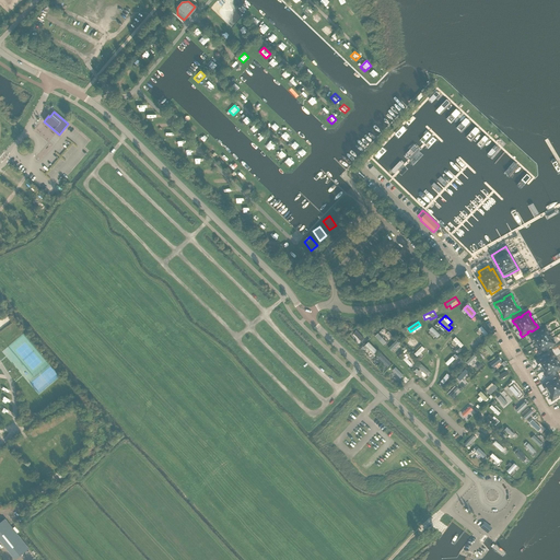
[(432,326),(429,330),(438,338),(441,334),(432,326)]
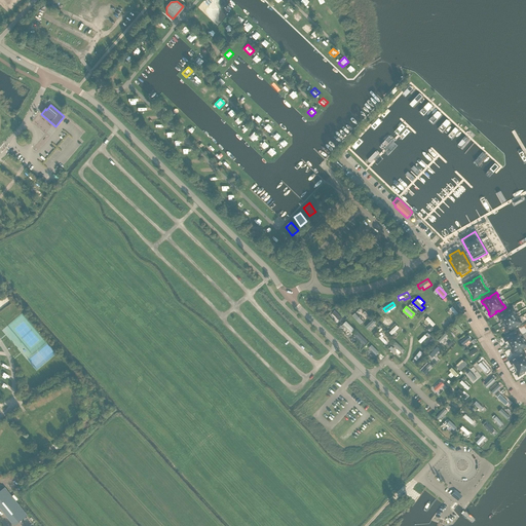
[(453,306),(450,308),(456,316),(459,313),(453,306)]
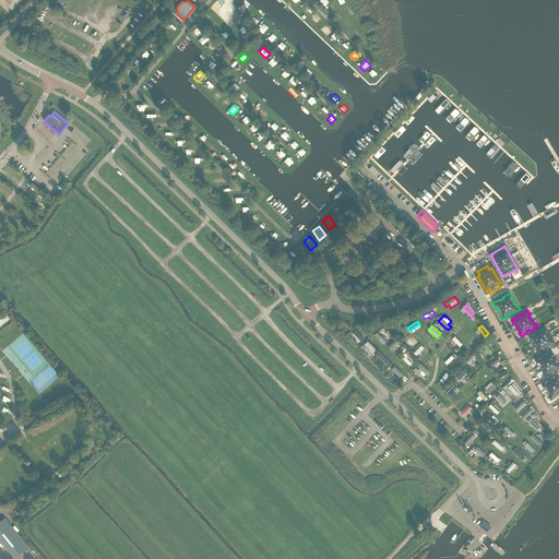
[(551,341),(546,331),(547,331),(545,326),(538,331),(538,332),(536,334),(535,333),(528,336),(531,341),(532,340),(537,349),(536,349),(538,353),(545,349),(545,348),(547,346),(548,347),(555,343),(552,340),(551,341)]
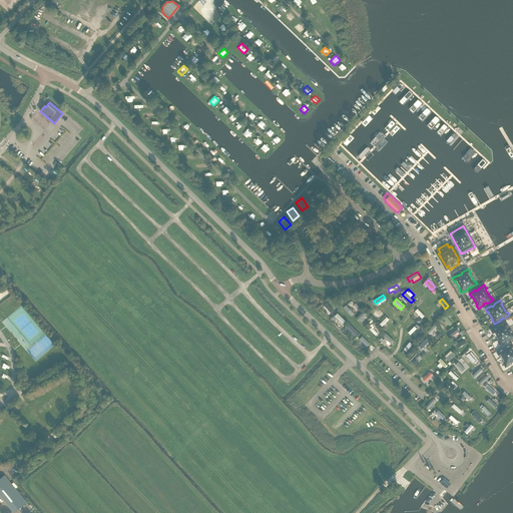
[(328,303),(325,305),(331,313),(335,311),(328,303)]
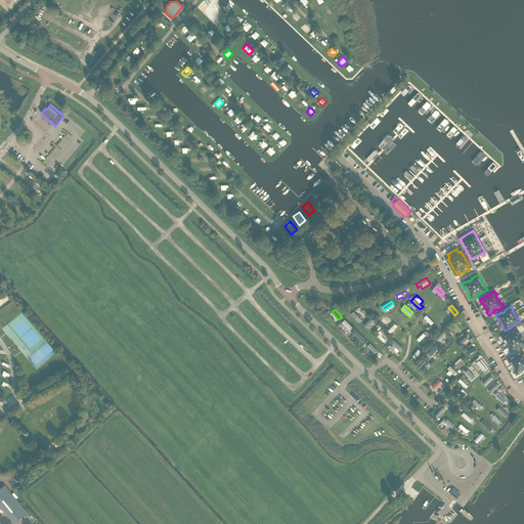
[(354,311),(351,314),(359,323),(362,320),(354,311)]
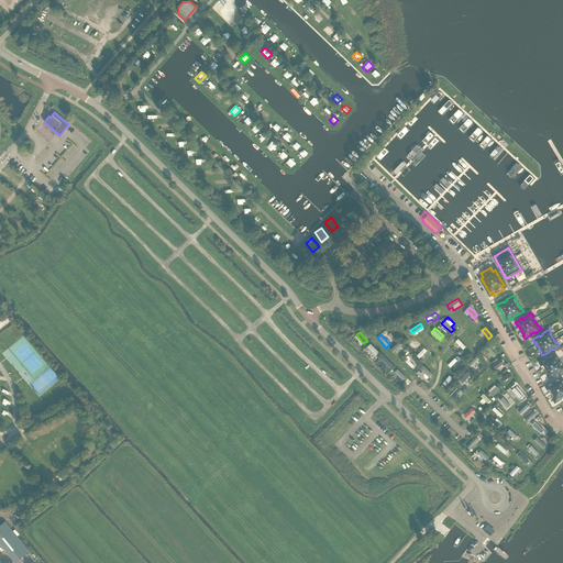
[(418,348),(420,344),(411,337),(409,340),(418,348)]
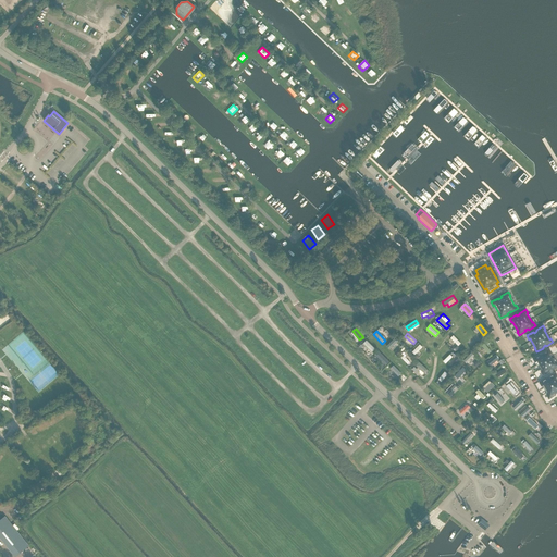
[(475,341),(469,334),(467,335),(473,343),(475,341)]
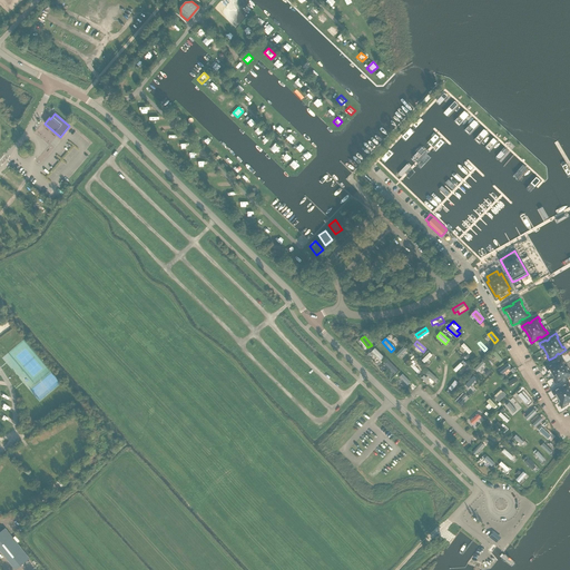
[(464,343),(461,346),(469,354),(472,351),(464,343)]
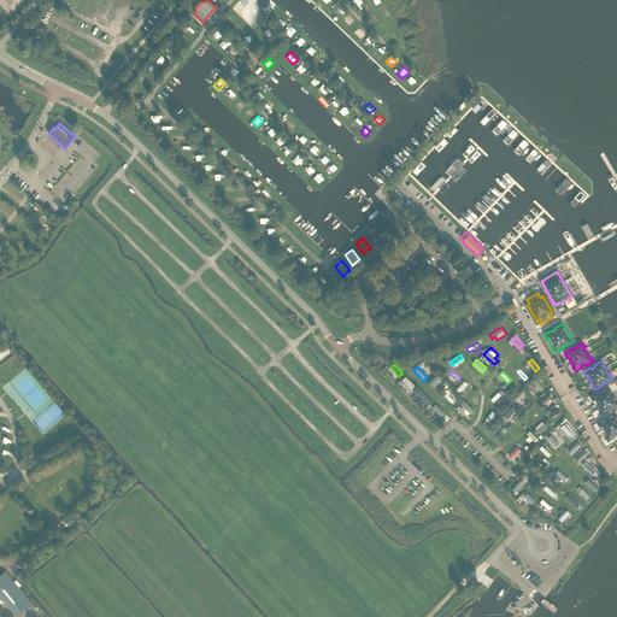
[(428,383),(433,387),(441,378),(436,375),(428,383)]
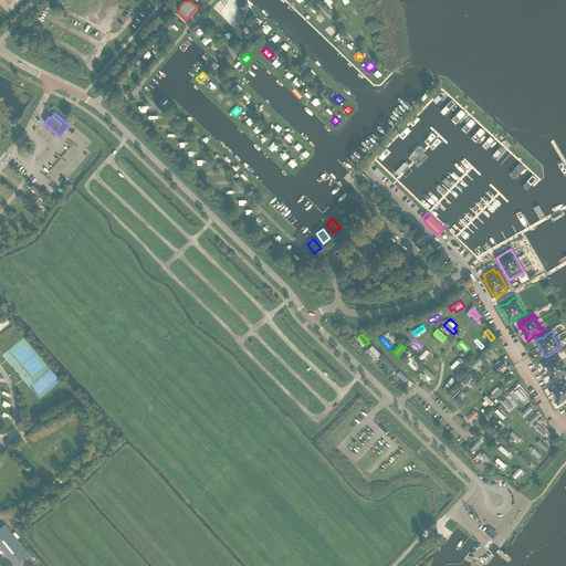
[(378,358),(383,354),(374,345),(369,349),(378,358)]
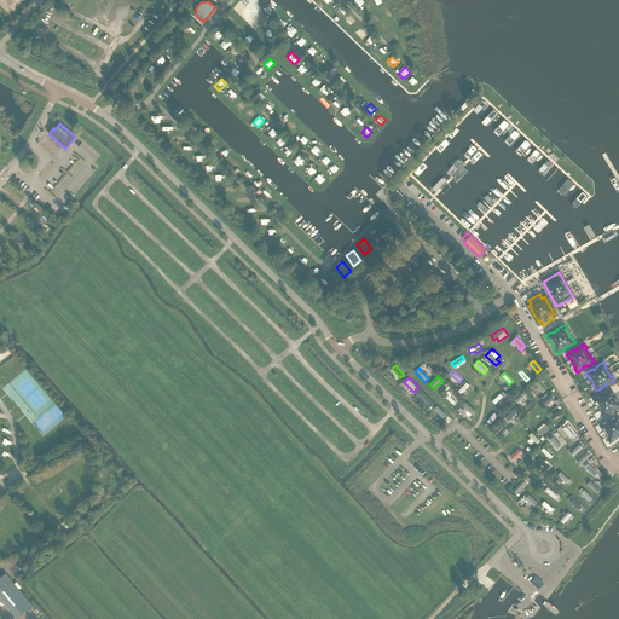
[(539,381),(536,383),(543,393),(547,391),(539,381)]
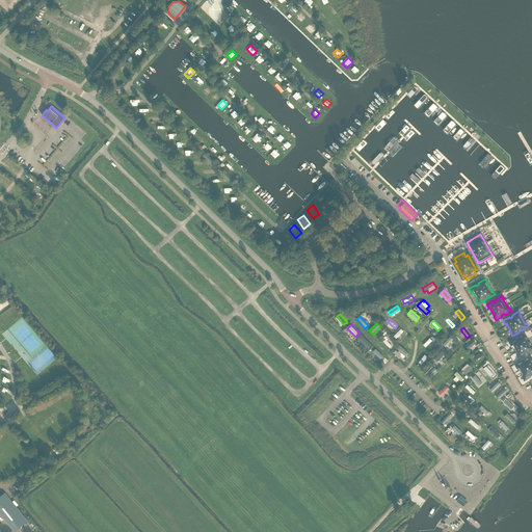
[(401,328),(394,336),(396,339),(404,331),(401,328)]
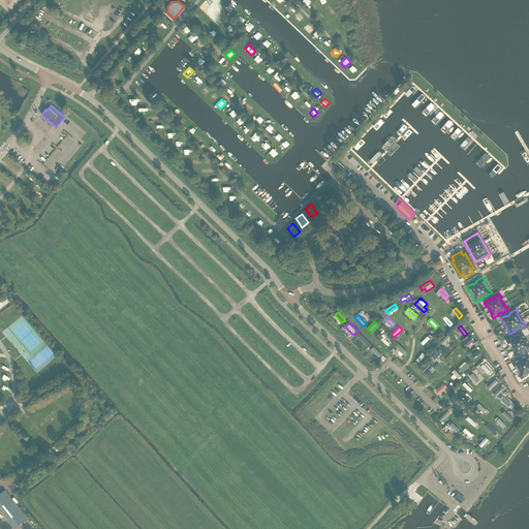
[(528,345),(523,336),(524,335),(522,332),(516,336),(516,337),(514,338),(512,337),(506,341),(508,344),(509,344),(515,352),(514,353),(516,356),(522,353),(521,352),(524,350),(525,351),(528,348),(528,343),(528,344),(528,345)]
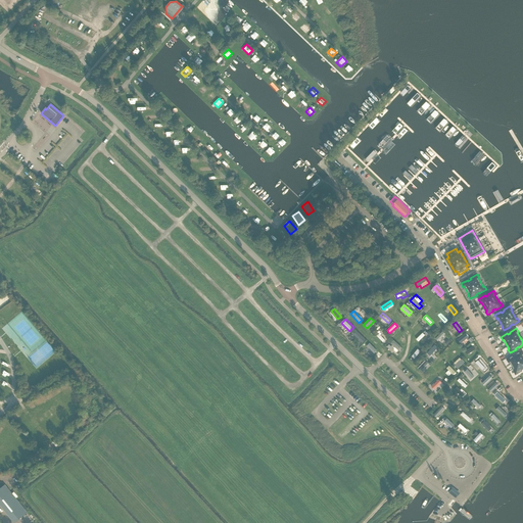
[(352,334),(363,343),(367,339),(357,330),(352,334)]
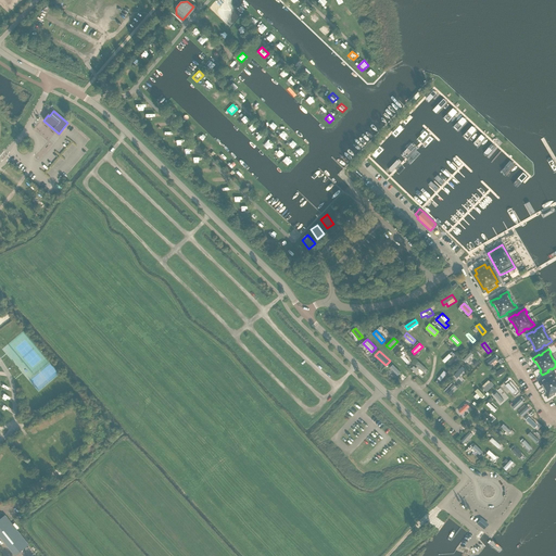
[(470,352),(463,361),(466,363),(474,355),(470,352)]
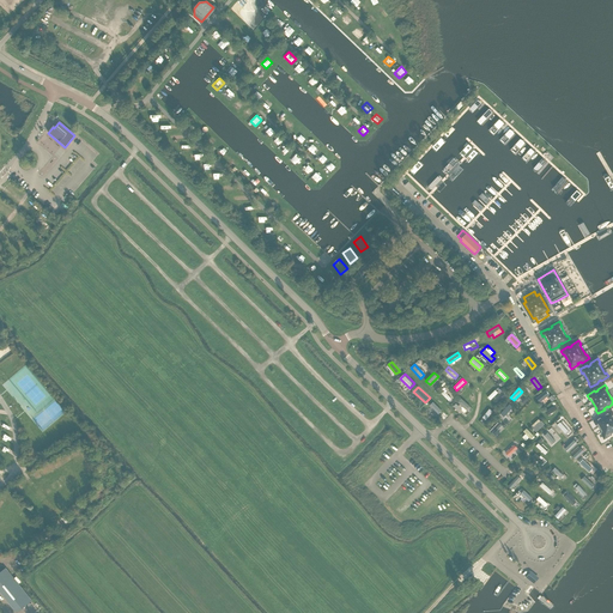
[(445,389),(442,393),(449,401),(451,398),(448,393),(445,389)]
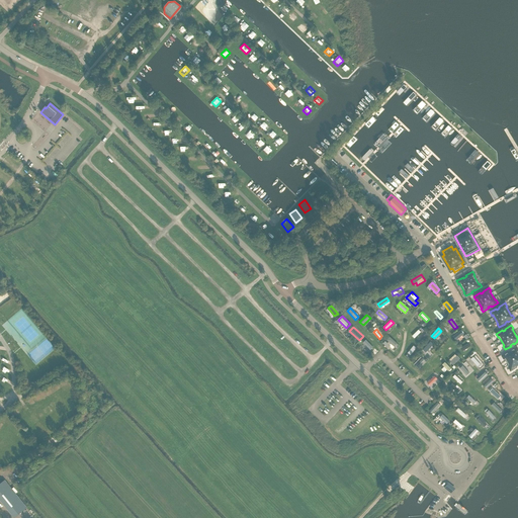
[(419,329),(412,335),(415,338),(421,332),(419,329)]
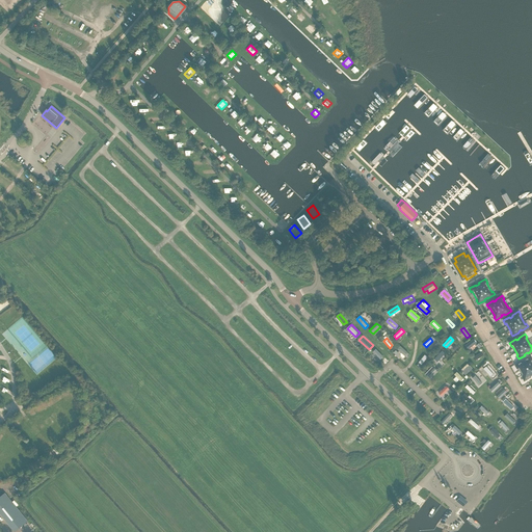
[(434,339),(428,345),(434,350),(441,344),(434,339)]
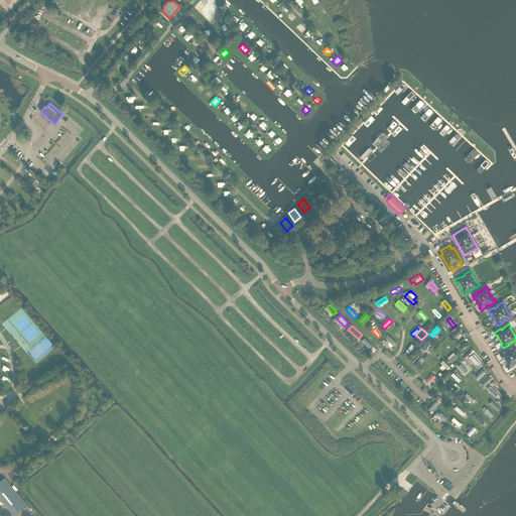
[(460,331),(452,337),(455,340),(462,334),(460,331)]
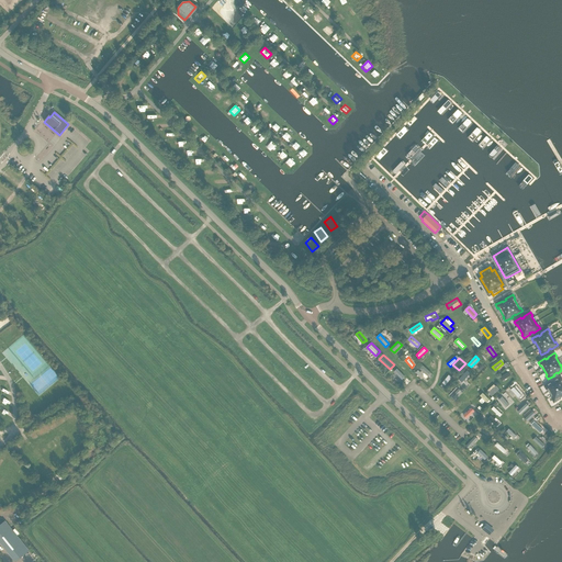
[(419,369),(416,372),(420,377),(424,374),(429,379),(434,374),(424,364),(419,369)]
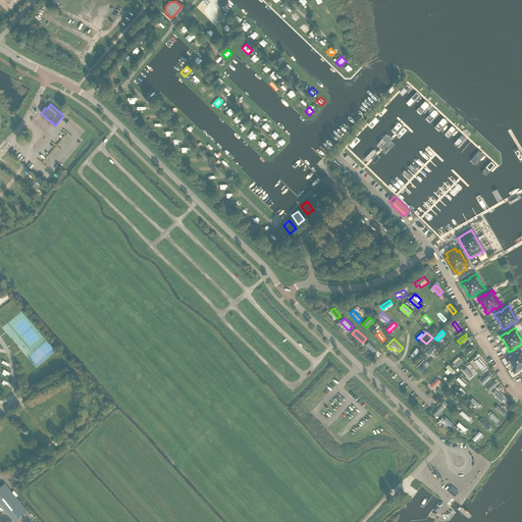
[(365,346),(372,354),(377,350),(370,342),(365,346)]
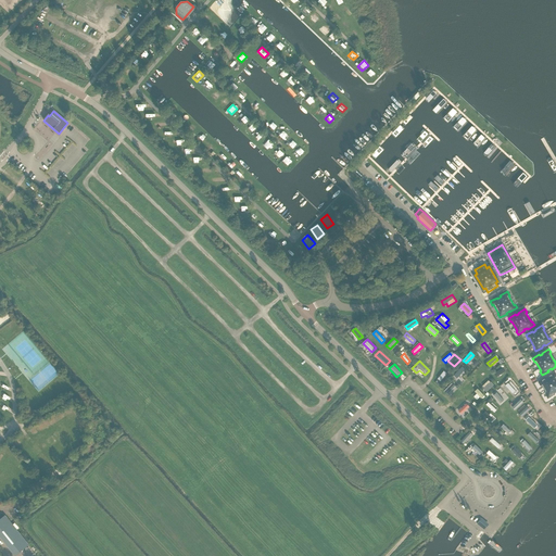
[(462,367),(454,376),(457,378),(465,369),(462,367)]
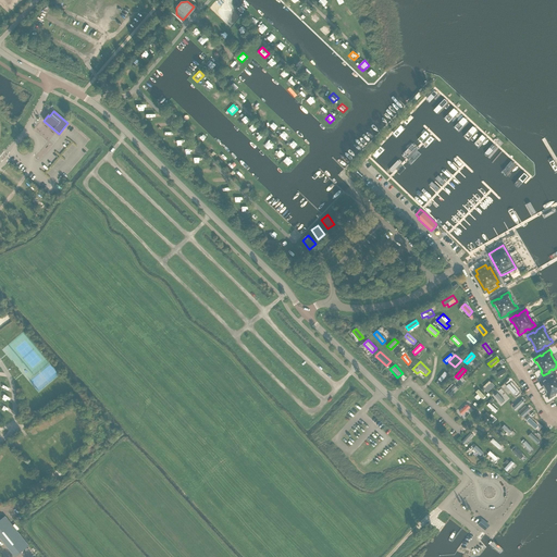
[(504,370),(495,375),(497,379),(507,373),(504,370)]
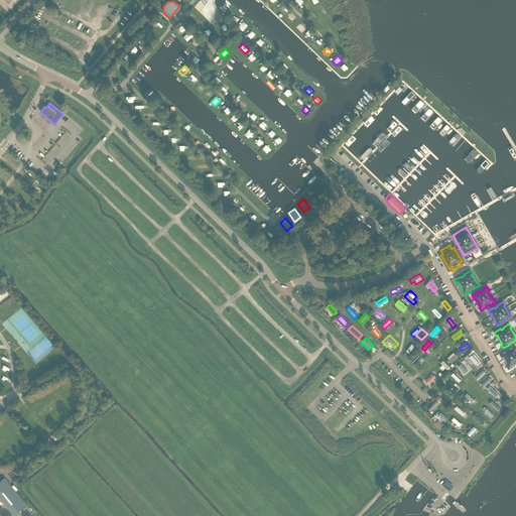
[(412,344),(405,352),(408,354),(415,346),(412,344)]
